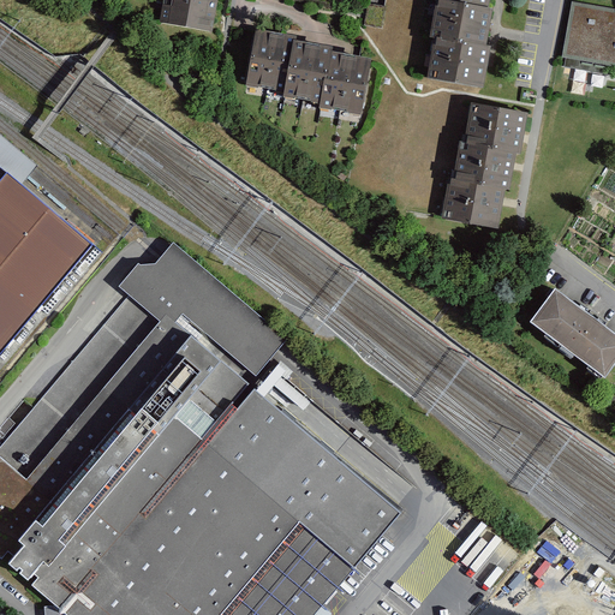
[(216,0),(160,0),(156,30),(212,39),(216,0)]
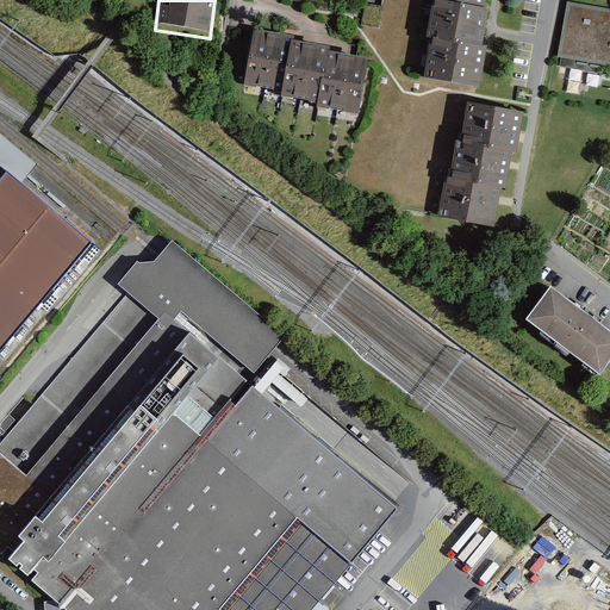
[(484,0),(427,0),(425,7),(429,7),(431,7),(481,16),(484,0)]
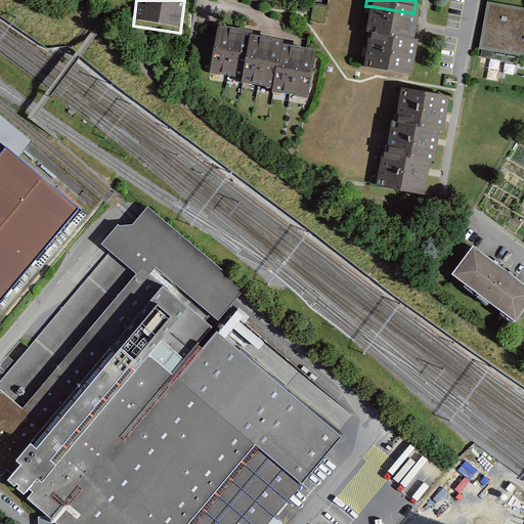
[(523,58),(523,10),(485,4),(477,50),(523,58)]
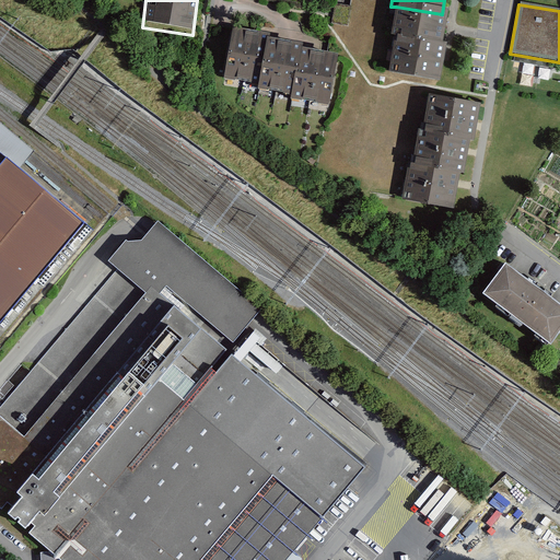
[(393,43),(441,49),(446,14),(442,14),(396,7),(394,7),(388,42),(393,43)]
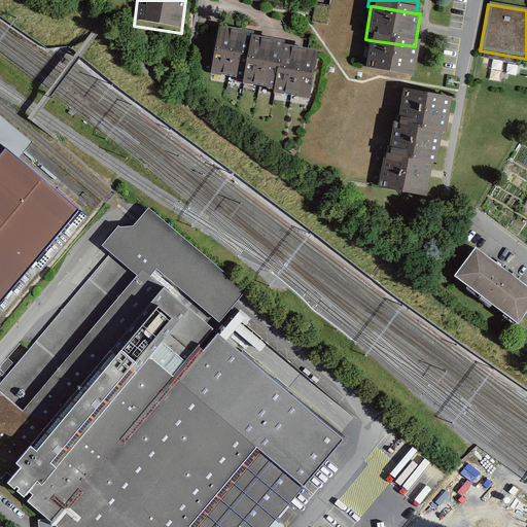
[(249,40),(250,35),(217,29),(208,78),(241,84),(249,40)]
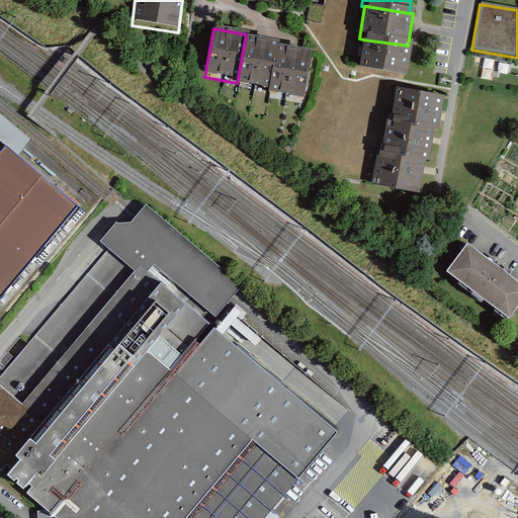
[(268,92),(275,49),(276,46),(245,39),(237,83),(237,86),(268,92)]
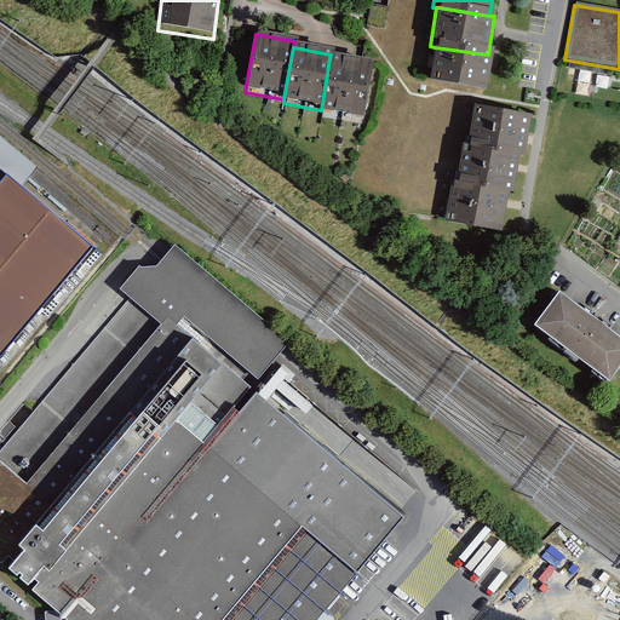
[(435,47),(430,85),(486,93),(492,55),(488,55),(435,47)]
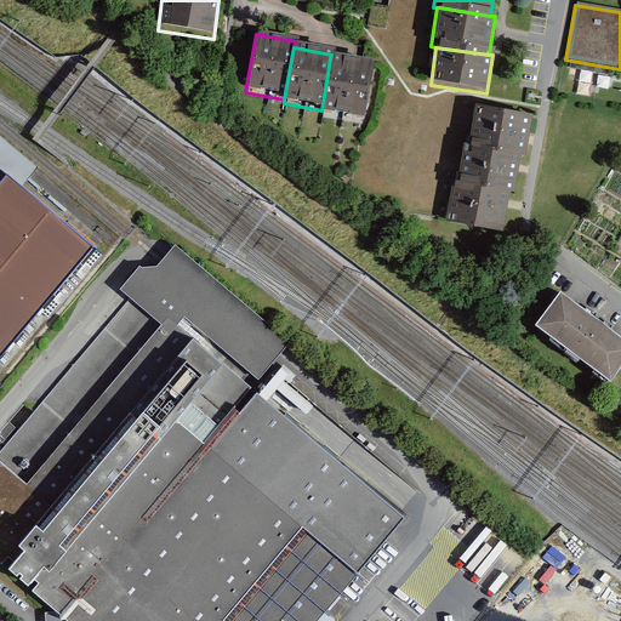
[(362,124),(372,67),(330,58),(322,110),(319,117),(362,124)]
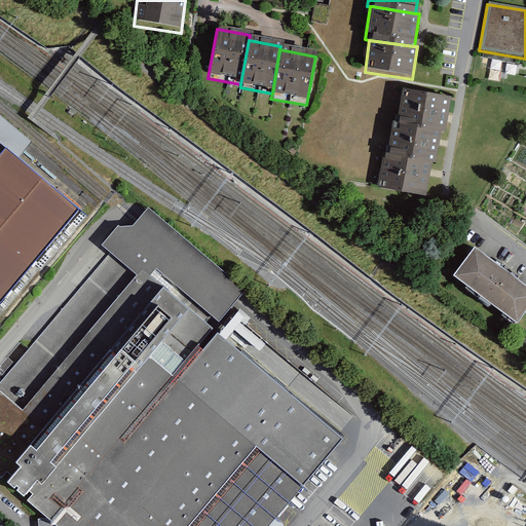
[(516,74),(517,64),(492,61),(489,78),(500,80),(501,72),(516,74)]
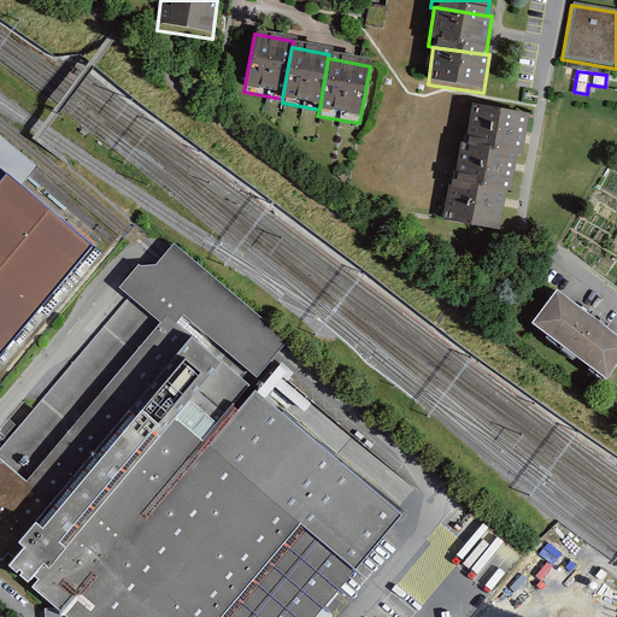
[(471,100),(464,140),(516,150),(521,151),(522,139),(528,111),(471,100)]
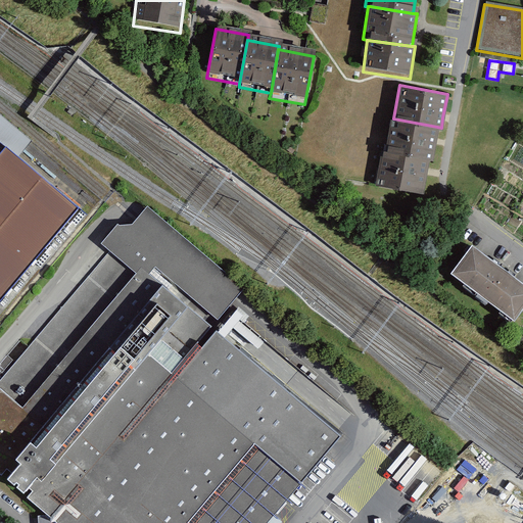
[(390,119),(385,149),(428,156),(432,157),(435,142),(437,127),(393,119),(390,119)]
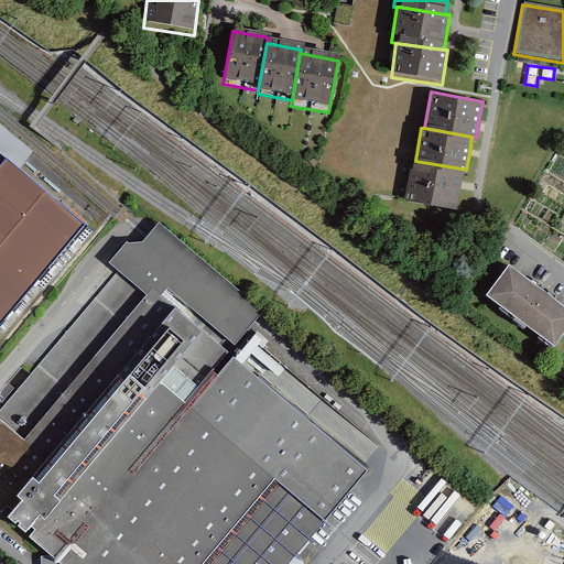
[(1,156),(0,156),(0,310),(76,219),(1,156)]
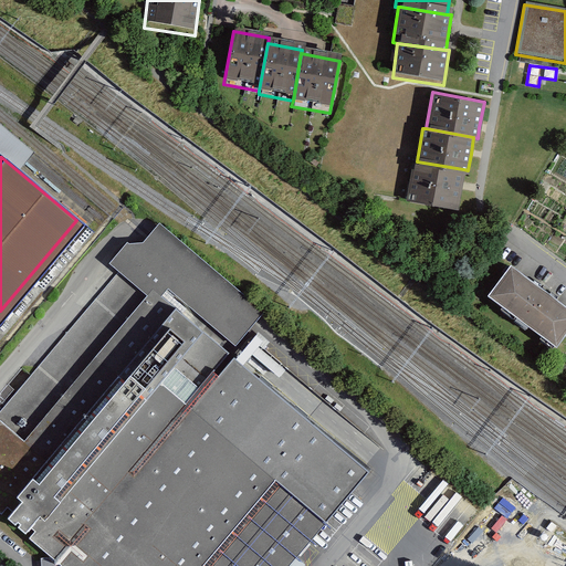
[(411,160),(405,198),(457,208),(461,186),(463,169),(417,161),(411,160)]
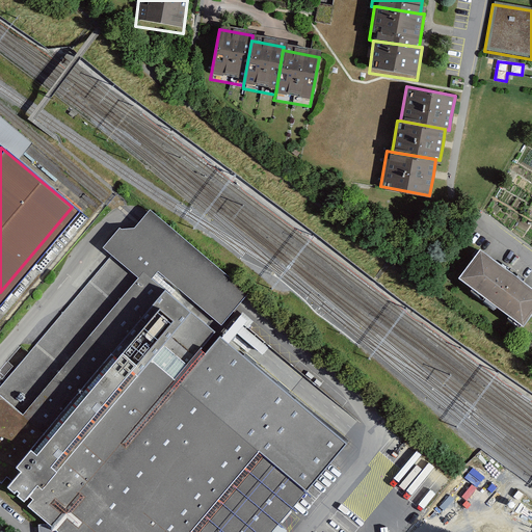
[(0,485),(54,531),(269,531),(362,424),(237,317),(220,337),(212,329),(245,291),(150,210),(139,223),(135,229),(122,230),(120,229),(103,248),(111,256),(137,277),(22,411),(0,393),(0,485)]
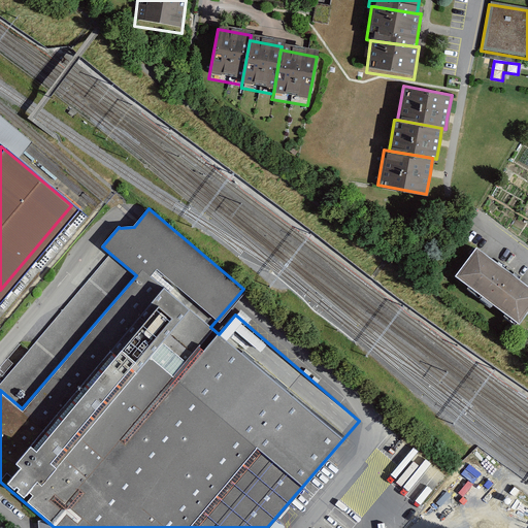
[(455,277),(520,325),(527,315),(527,286),(476,249),(455,277)]
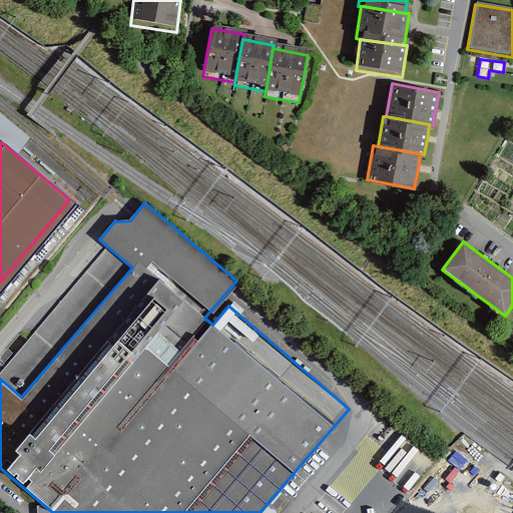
[(404,434),(382,461),(394,471),(410,452),(419,459),(414,465),(424,472),(435,458),(404,434)]
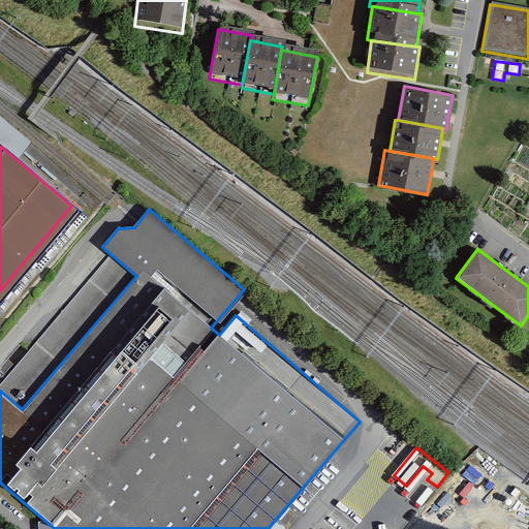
[(528,503),(521,500),(515,512),(528,519),(528,503)]
